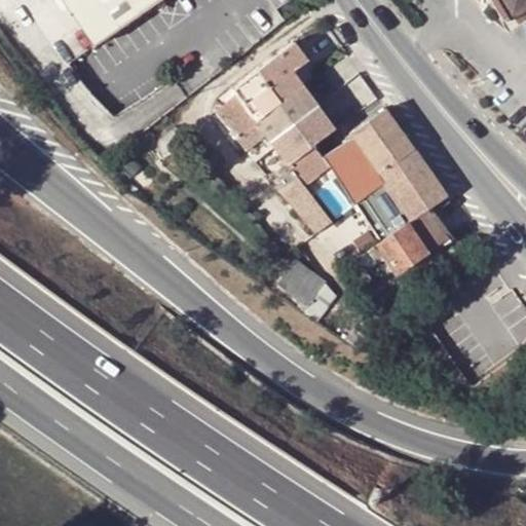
[(61,0),(90,43),(154,0),(61,0)]
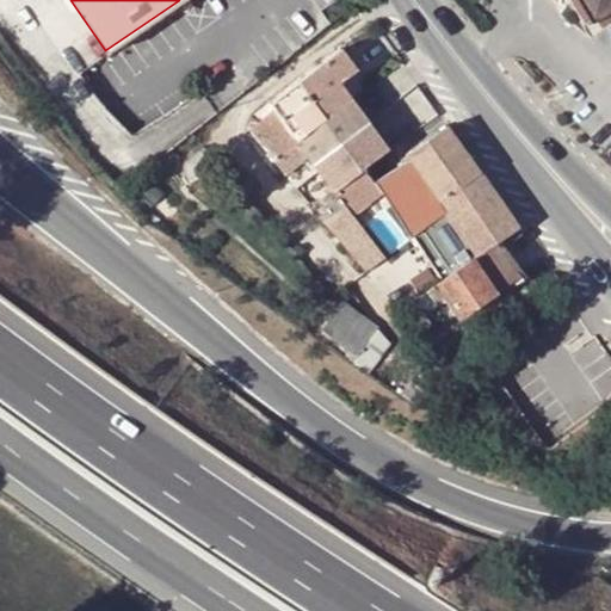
[(610,0),(584,0),(599,25),(610,18),(610,0)]
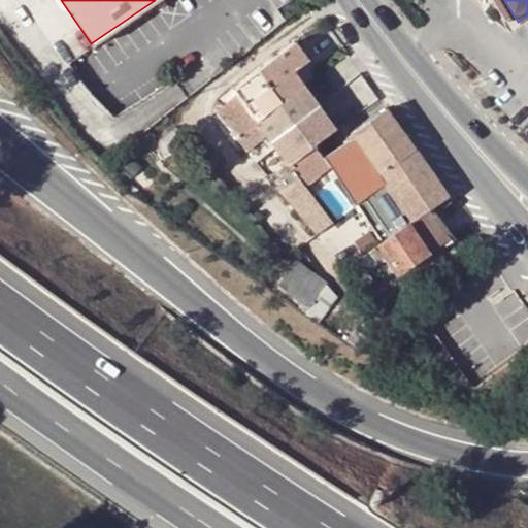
[(219,112),(246,149),(265,134),(257,123),(305,87),(295,72),(309,61),(297,43),(237,89),(241,95),(219,112)]
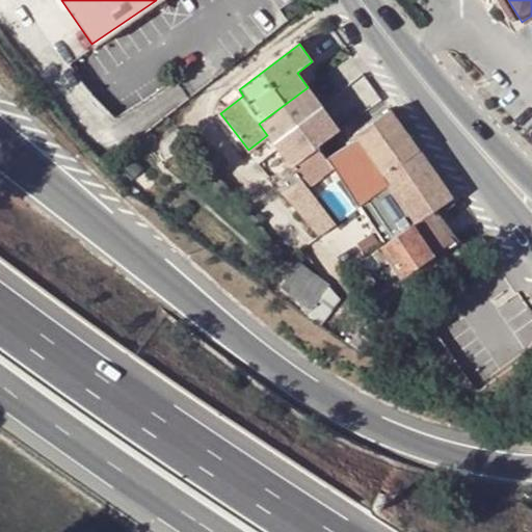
[(267,135),(248,150),(258,162),(277,148),(274,143),(321,108),(308,87),(259,124),(267,135)]
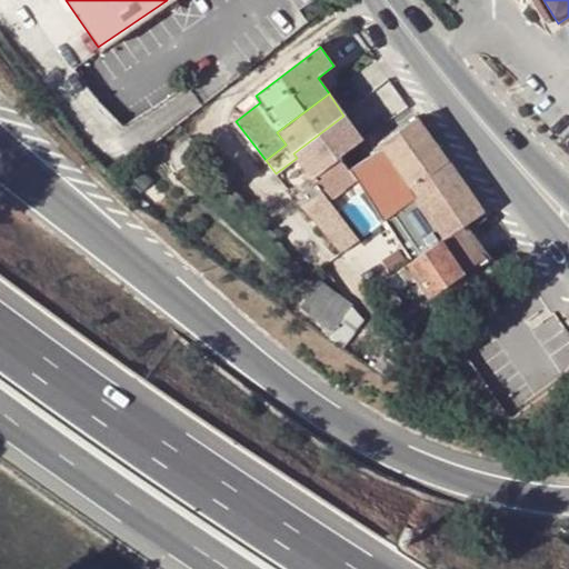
[(383,221),(350,172),(339,156),(360,140),(343,116),(293,153),(297,158),(311,178),(297,188),(341,252),(382,222),(383,221)]
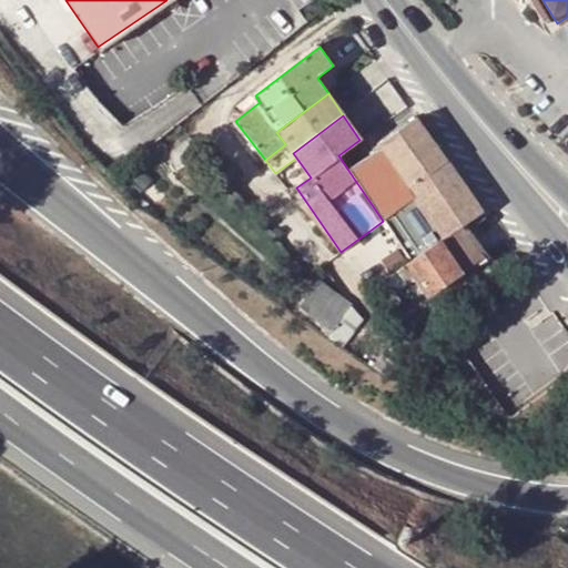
[(382,150),(350,172),(383,221),(413,201),(440,241),(464,226),(482,214),(448,162),(446,164),(416,120),(378,144),(382,150)]
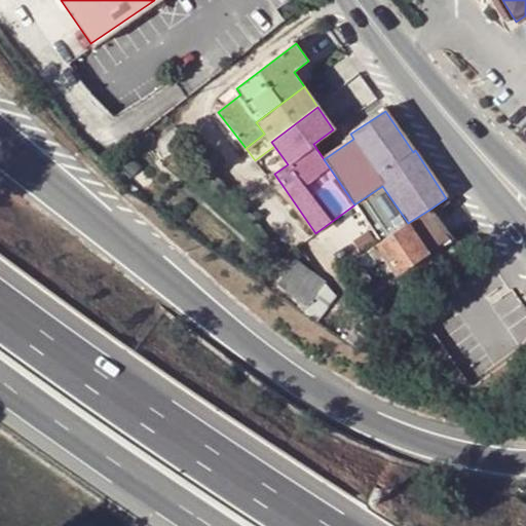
[(382,186),(354,204),(353,205),(380,243),(408,223),(382,186)]
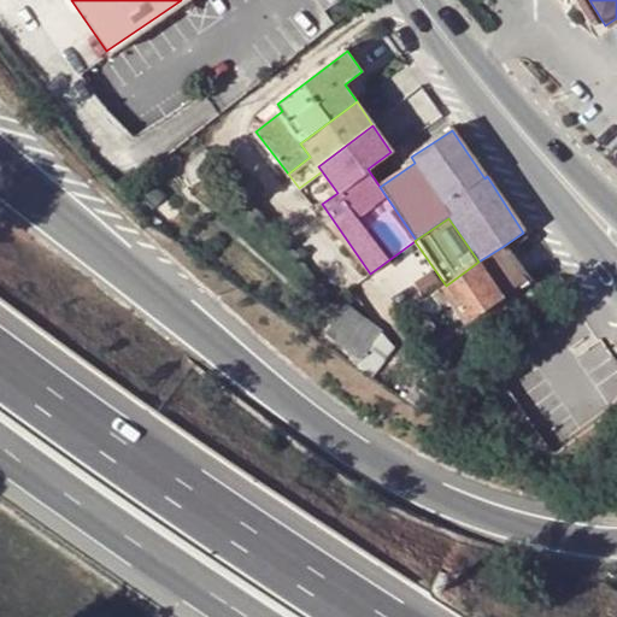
[(527,278),(504,246),(479,262),(446,286),(441,288),(452,305),(464,322),(503,295),(527,278)]
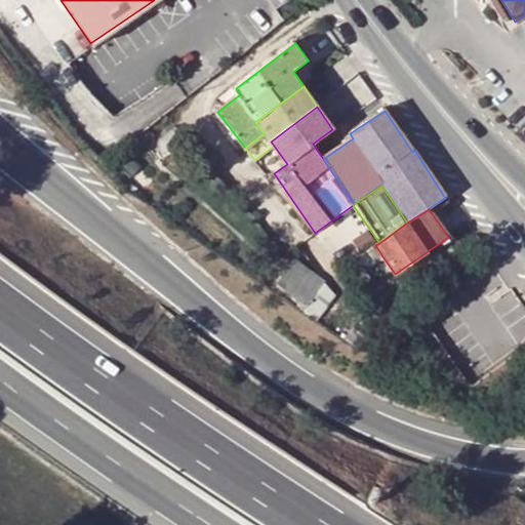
[(375,245),(356,258),(366,273),(385,259),(375,245)]
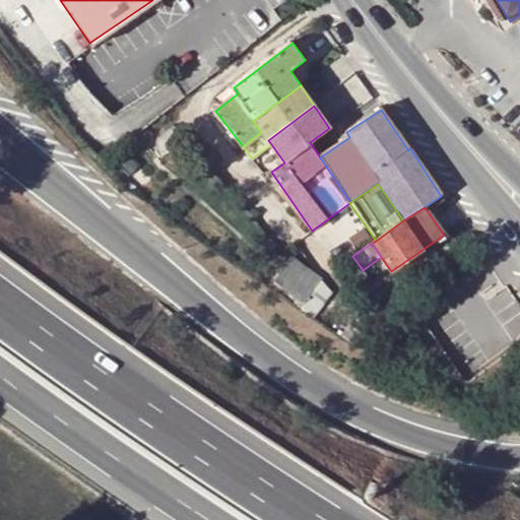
[(314,291),(322,280),(293,257),(274,281),(304,305),(307,302),(314,291)]
